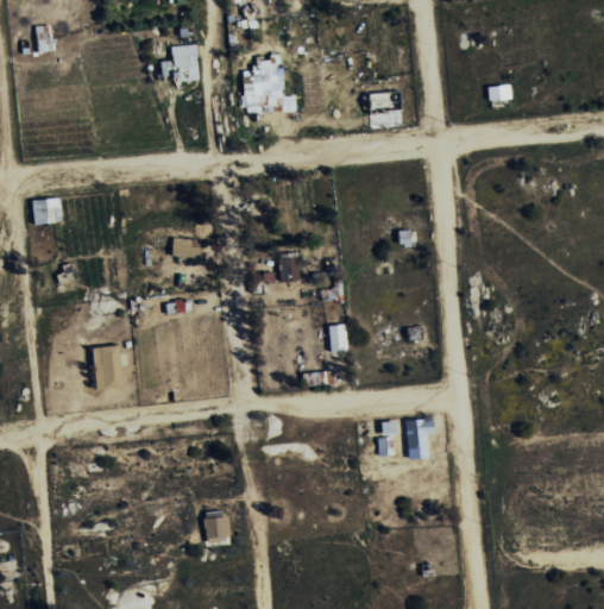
[(172,46),(172,62),(161,62),(162,76),(172,76),(172,82),(199,81),(197,45),(172,46)]
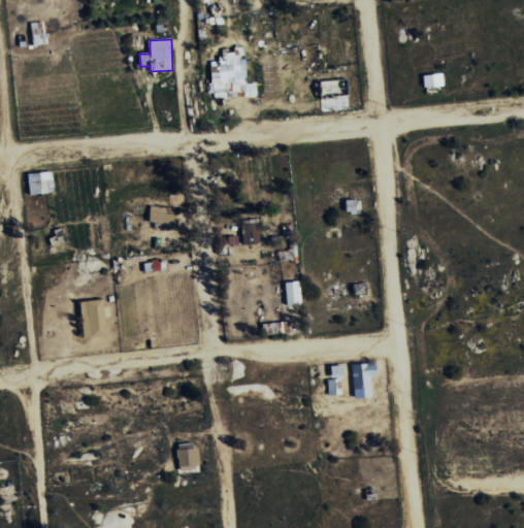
[(213,93),(229,91),(230,97),(257,96),(257,87),(248,88),(246,47),(234,48),(235,55),(220,56),(220,65),(210,66),(213,93)]
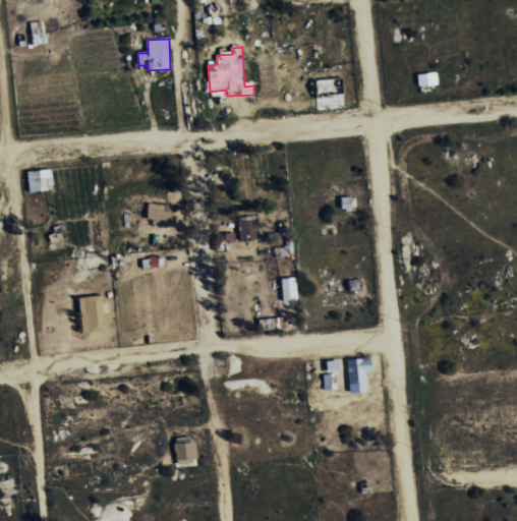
[(164,221),(166,206),(149,204),(147,219),(164,221)]
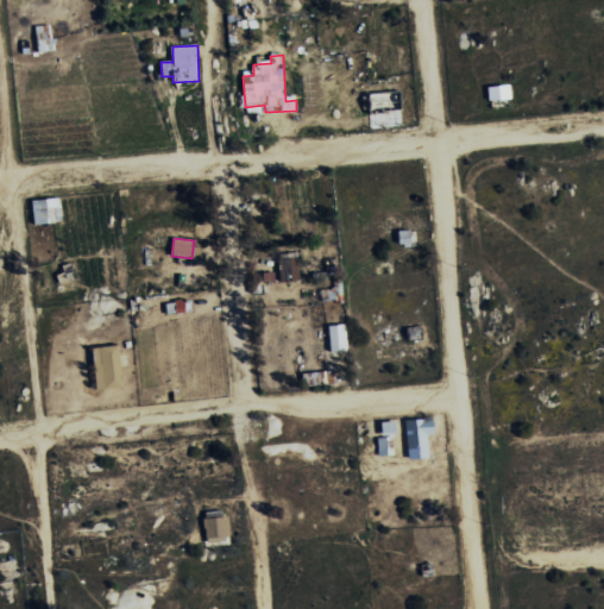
[(281,257),(282,282),(301,281),(301,257),(281,257)]
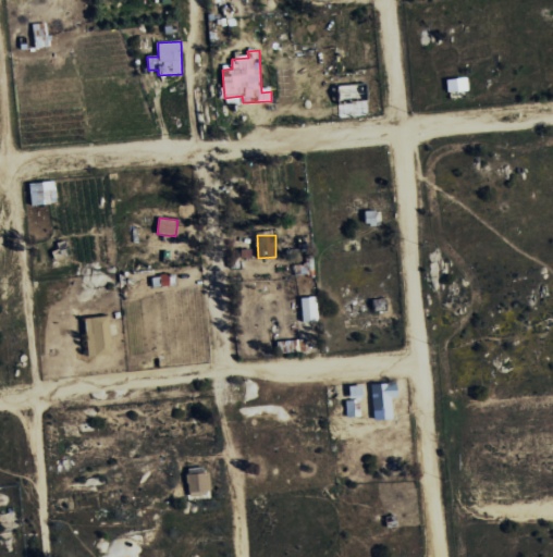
[(318,297),(302,298),(303,322),(319,321),(318,297)]
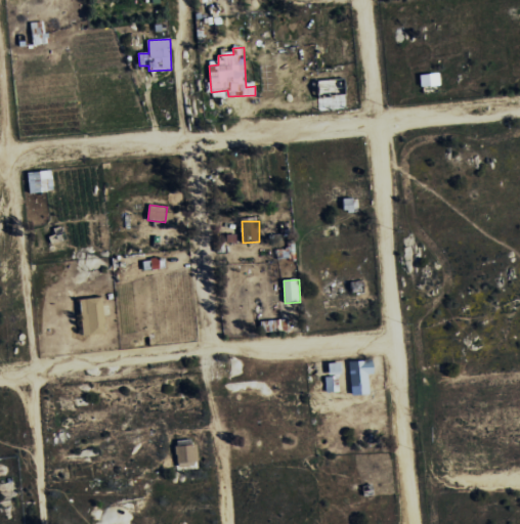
[(111,334),(110,297),(86,298),(88,334),(111,334)]
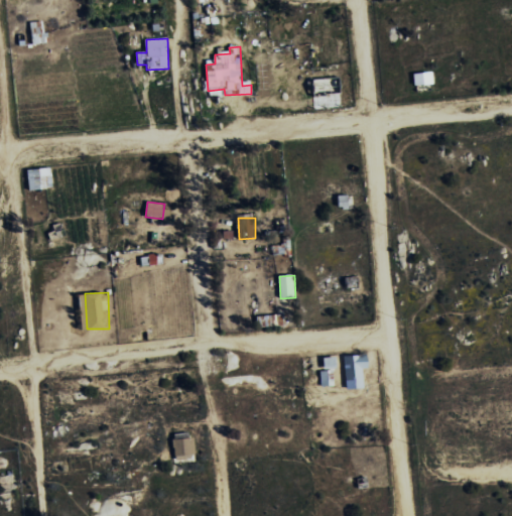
[(346,389),(364,389),(364,368),(368,368),(368,355),(345,356),(346,389)]
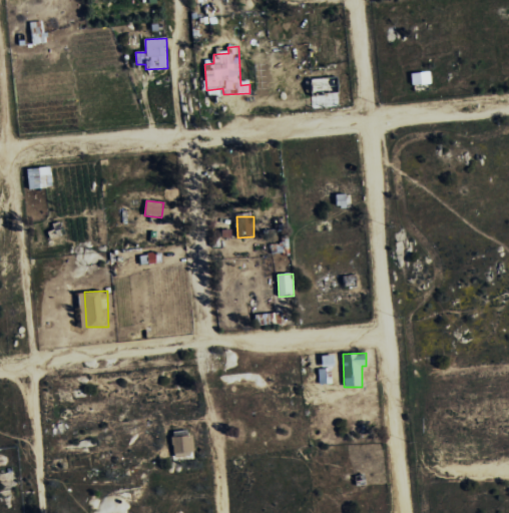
[(199,454),(197,432),(177,434),(178,455),(199,454)]
